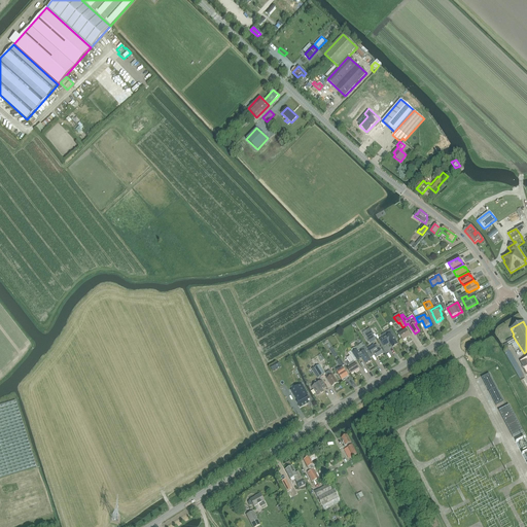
[(402,342),(411,337),(407,330),(406,328),(398,334),(402,342)]
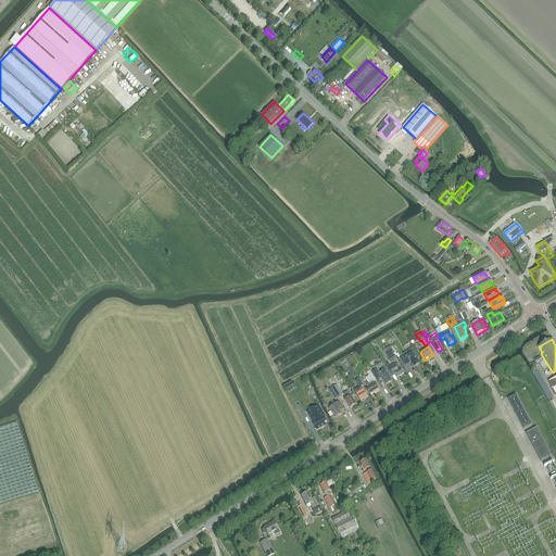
[(391,363),(397,359),(393,353),(388,357),(391,363)]
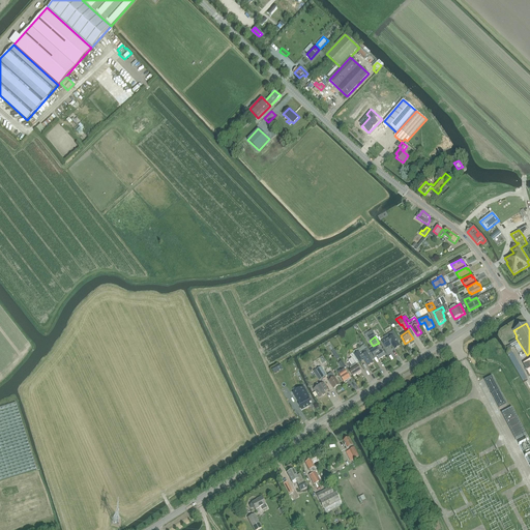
[(393,336),(391,337),(388,340),(386,341),(385,340),(382,342),(385,348),(391,344),(395,350),(400,347),(398,343),(400,342),(398,340),(395,341),(393,336)]
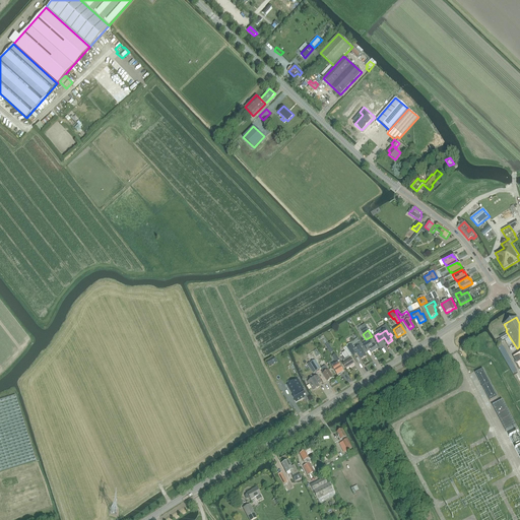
[(370,342),(364,345),(367,350),(369,349),(372,353),(378,349),(372,340),(370,341),(370,342)]
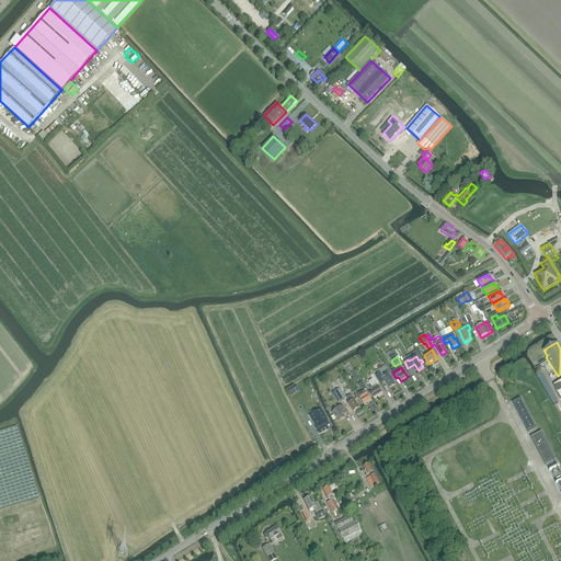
[(378,375),(376,377),(379,382),(385,379),(390,388),(396,385),(393,382),(396,381),(391,373),(388,368),(378,375)]
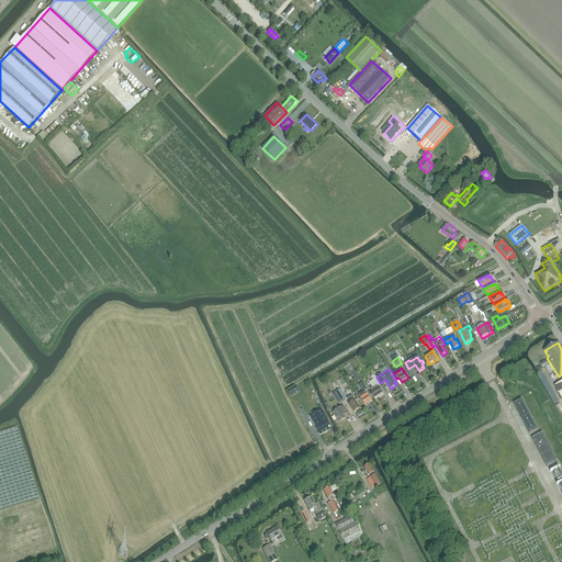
[(380,384),(377,378),(374,374),(371,377),(373,380),(370,382),(373,388),(371,389),(372,390),(373,392),(371,394),(374,400),(383,394),(380,389),(379,389),(378,385),(380,384)]
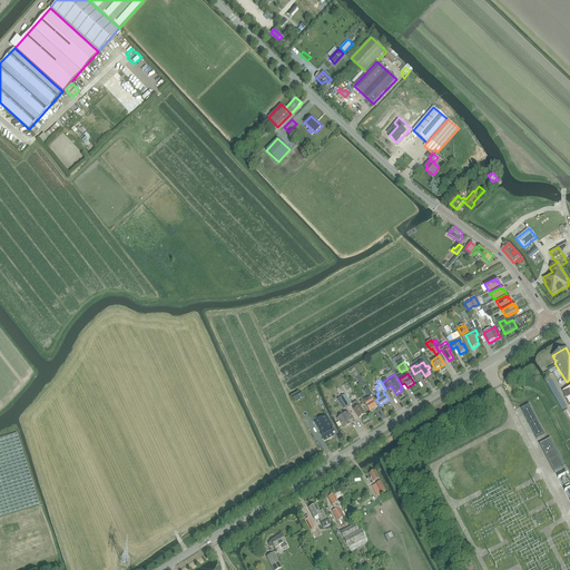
[(369,397),(363,401),(366,406),(370,412),(371,411),(371,412),(372,412),(373,411),(373,410),(376,408),(373,402),(370,396),(372,395),(370,391),(369,389),(364,391),(365,393),(369,397)]
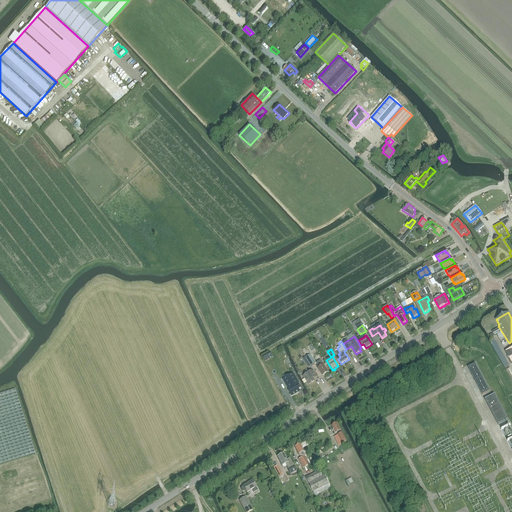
[(270,352),(262,356),(264,359),(265,361),(273,356),(272,354),(270,352)]
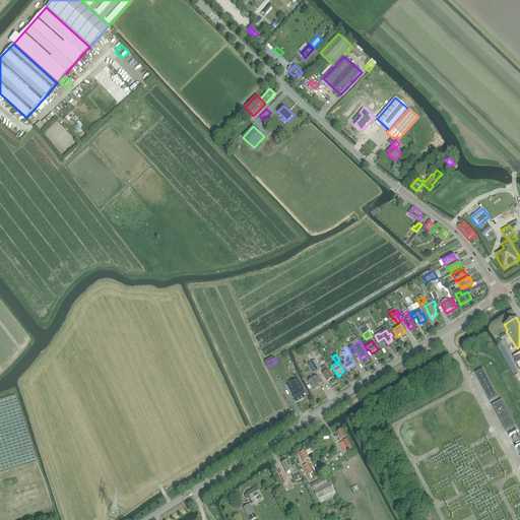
[(315,361),(311,363),(316,372),(320,369),(315,361)]
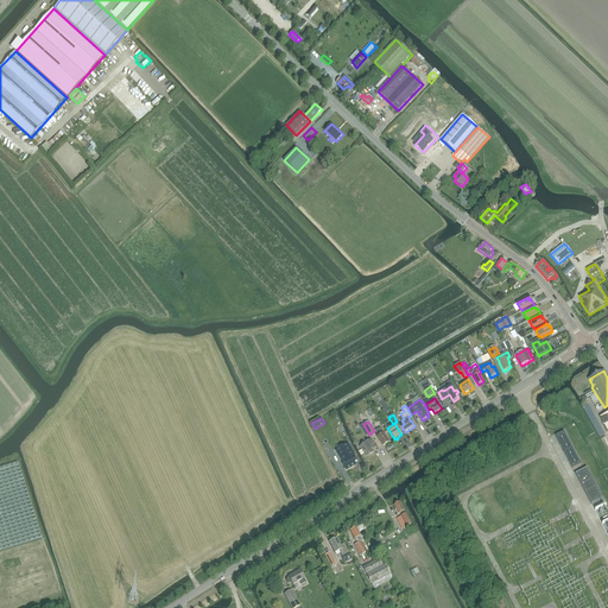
[(380,428),(375,431),(378,435),(377,435),(378,438),(382,447),(390,442),(380,428)]
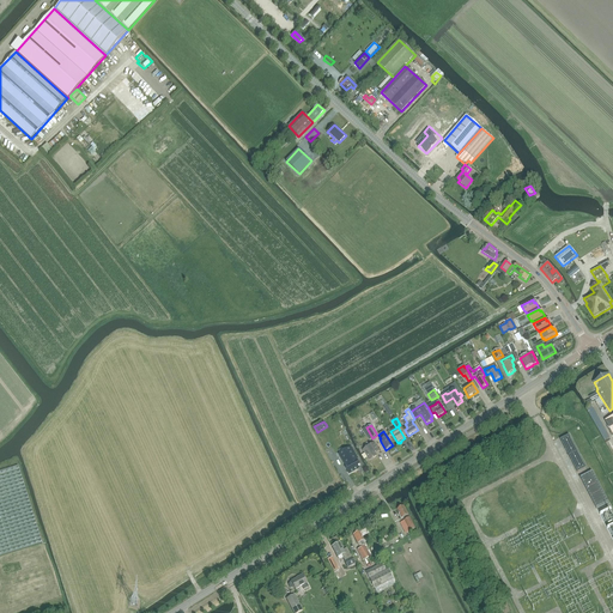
[(569,435),(560,439),(577,473),(587,468),(569,435)]
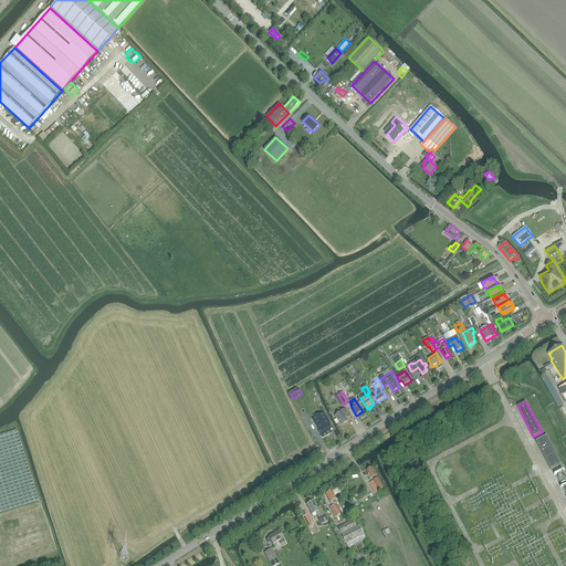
[(345,409),(342,412),(335,416),(337,419),(334,420),(336,425),(339,422),(342,426),(348,421),(344,416),(348,413),(345,409)]
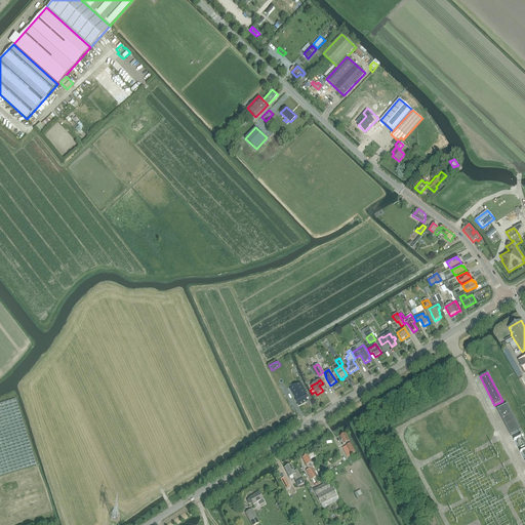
[(292,390),(294,394),(293,395),(296,400),(297,399),(298,401),(296,402),(299,406),(308,401),(307,400),(309,399),(306,394),(307,394),(304,389),(301,385),(292,390)]
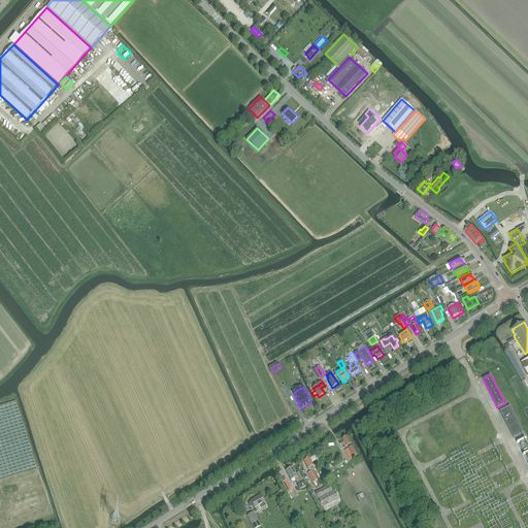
[(0,479),(36,468),(30,449),(14,401),(0,405),(0,479)]
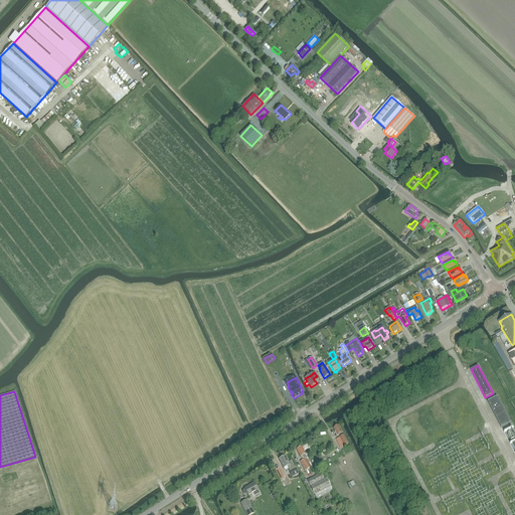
[(498,396),(488,401),(501,427),(511,422),(498,396)]
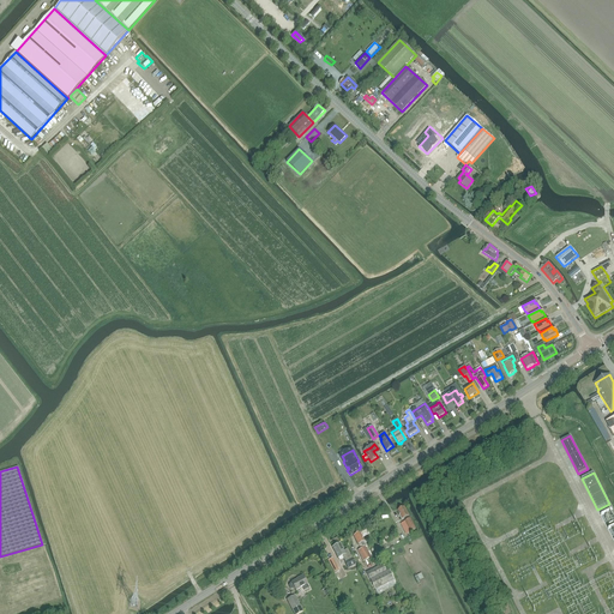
[(407,534),(416,530),(404,507),(403,507),(403,506),(401,507),(401,509),(398,510),(401,515),(399,516),(402,519),(404,519),(405,522),(402,524),(407,534)]
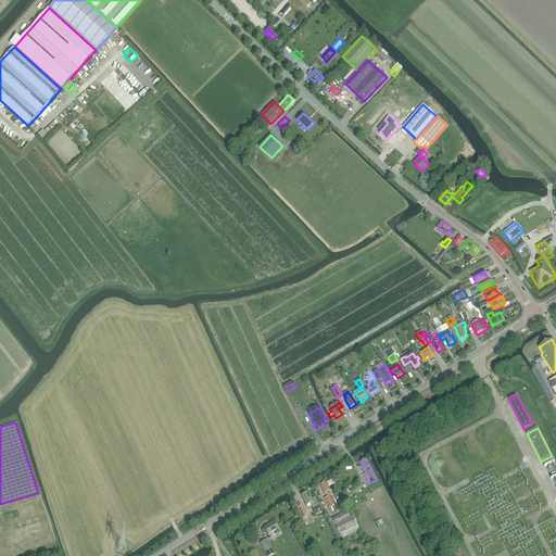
[(320,485),(327,497),(324,498),(329,508),(336,505),(331,495),(336,493),(333,489),(330,490),(328,487),(333,484),(331,480),(320,485)]
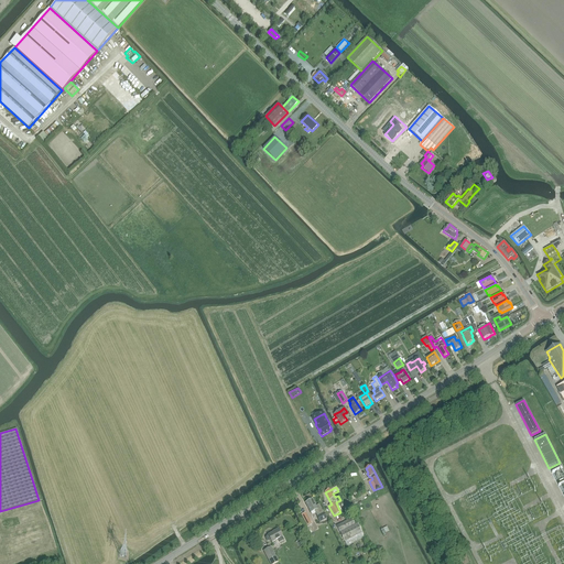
[(357,497),(367,492),(365,487),(355,491),(357,497)]
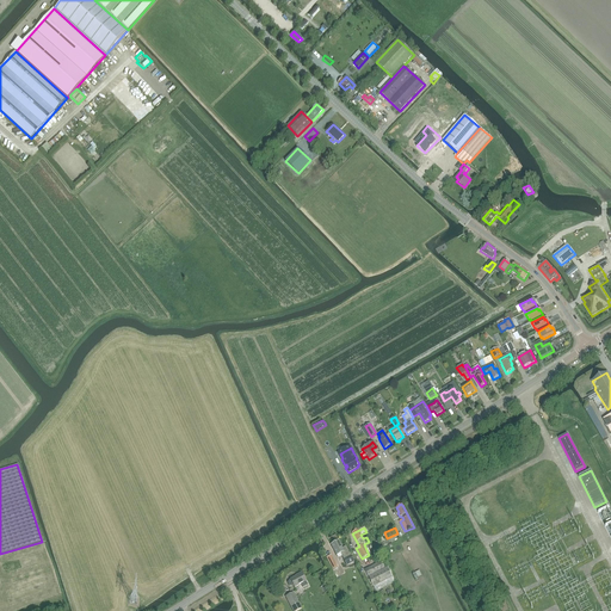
[(346,547),(343,549),(338,541),(331,544),(337,556),(340,554),(341,556),(344,555),(345,559),(344,560),(346,566),(355,562),(351,556),(346,547)]
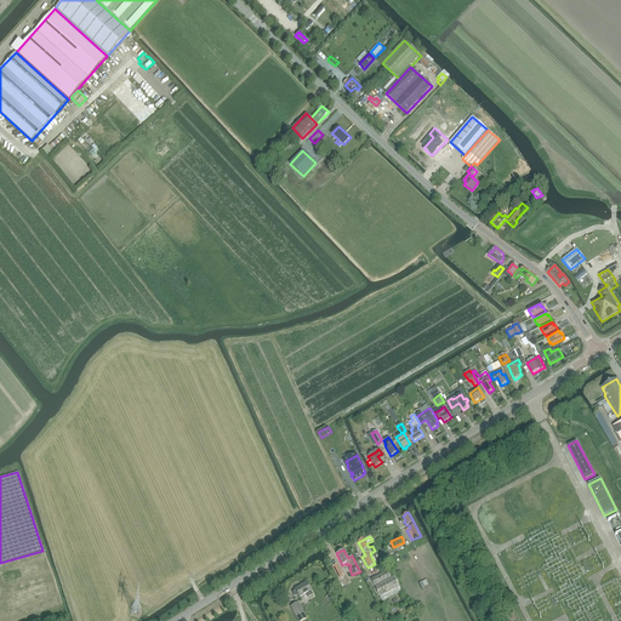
[(339,579),(342,576),(336,565),(332,567),(339,579)]
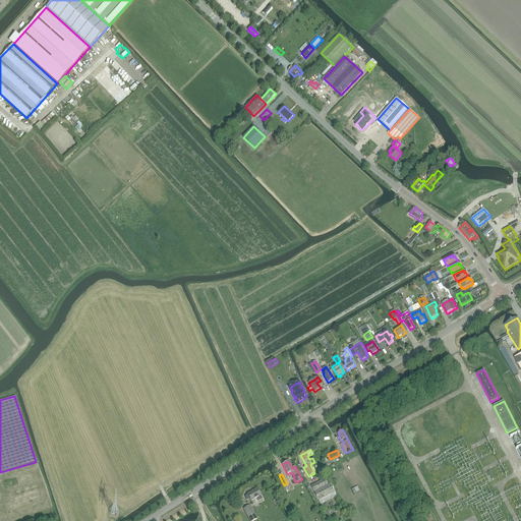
[(329,485),(326,478),(310,485),(319,501),(321,505),(337,497),(335,491),(331,484),(329,485)]
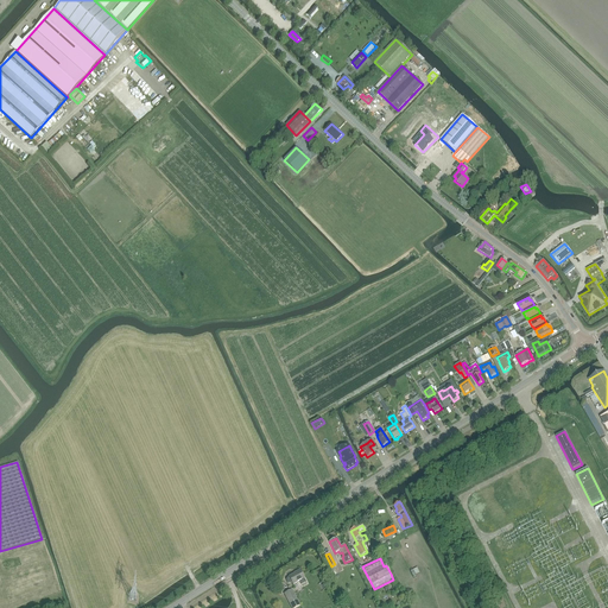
[(296,572),(289,576),(290,577),(287,578),(286,581),(289,583),(290,583),(292,583),(293,584),(299,582),(301,586),(303,584),(303,586),(306,584),(305,582),(306,582),(304,578),(305,578),(301,570),(296,572)]
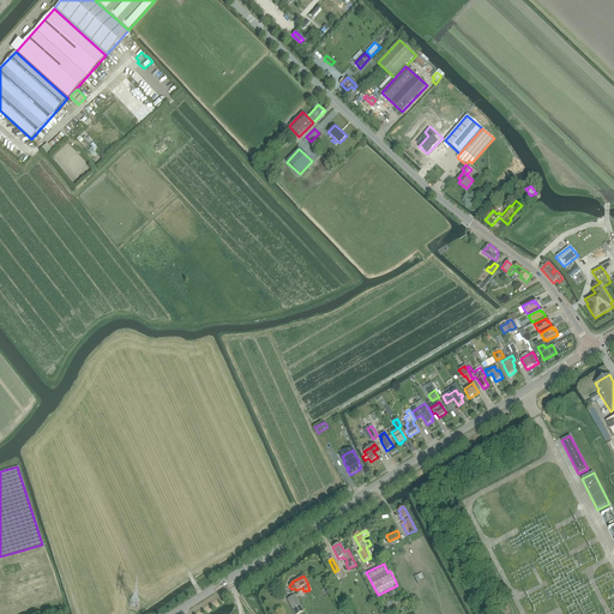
[(294,613),(299,613),(304,612),(295,596),(287,600),(294,613)]
